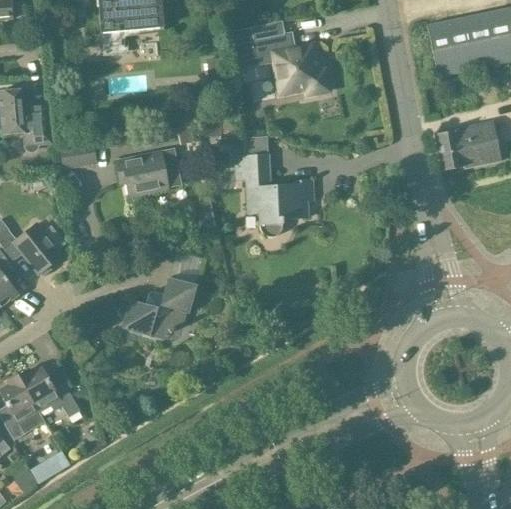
[(0,0),(0,18),(13,17),(11,0),(0,0)]
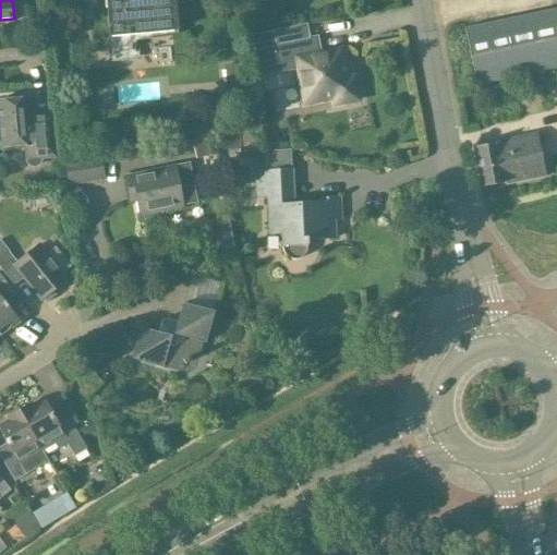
[(107,0),(111,35),(113,60),(141,58),(140,51),(136,51),(135,38),(179,33),(179,27),(180,27),(176,0),(107,0)]
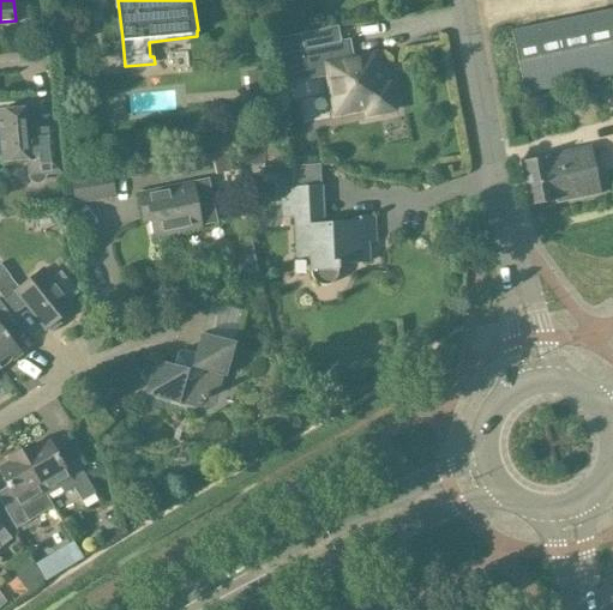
[(556,0),(510,10),(520,54),(582,41),(574,0),(556,0)]
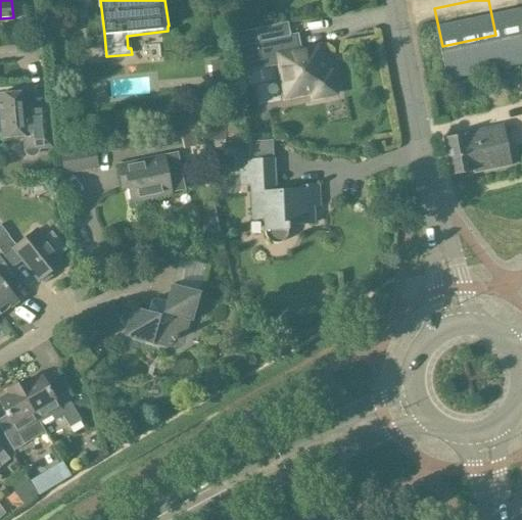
[(236,31),(244,71),(281,62),(287,95),(314,89),(316,95),(325,94),(335,78),(333,68),(326,69),(321,43),(294,49),(290,32),(288,20),(236,31)]
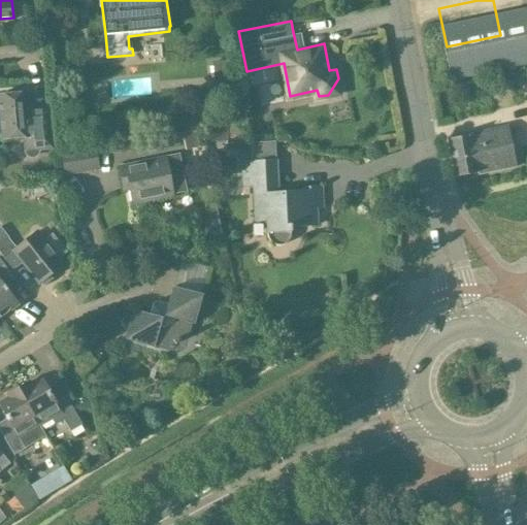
[(39,154),(40,152),(40,148),(51,146),(46,106),(29,107),(28,92),(0,94),(0,102),(3,137),(24,135),(25,143),(25,148),(25,150),(27,154),(29,156),(32,156),(35,156),(37,155),(39,154)]
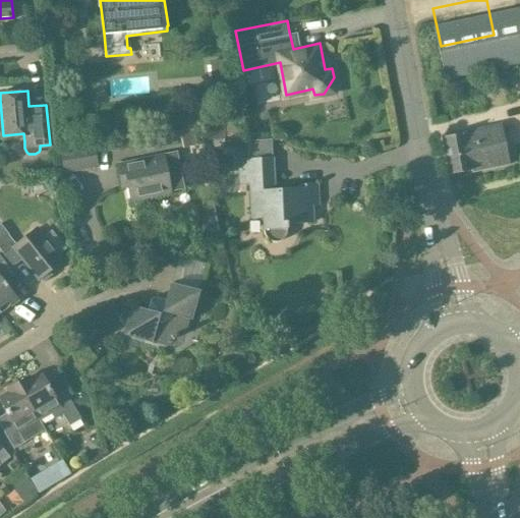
[(508,163),(500,122),(441,134),(448,171),(470,167),(471,170),(508,163)]
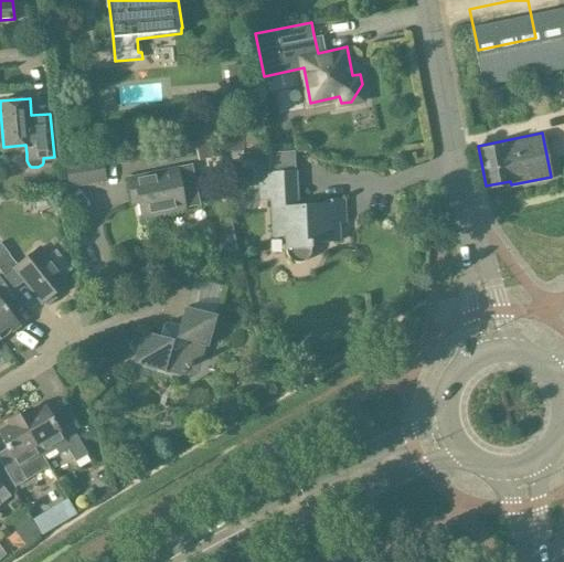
[(195,141),(202,168),(215,165),(209,138),(195,141)]
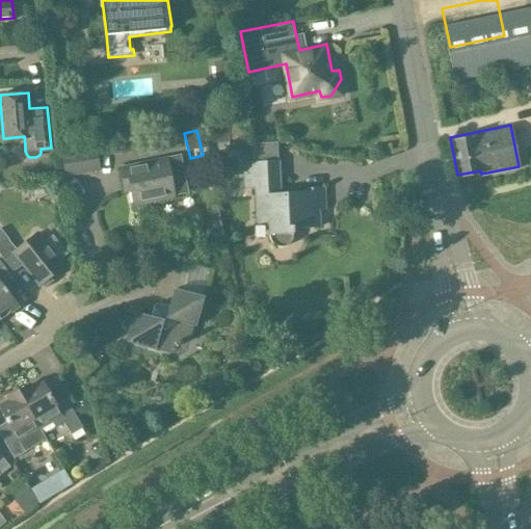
[(179,154),(165,156),(117,166),(121,180),(127,179),(132,204),(136,203),(136,207),(153,204),(152,200),(186,193),(179,154)]
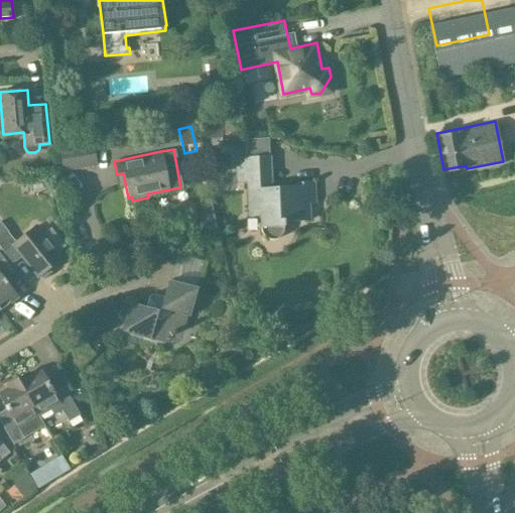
[(65,167),(101,162),(99,151),(63,157),(65,167)]
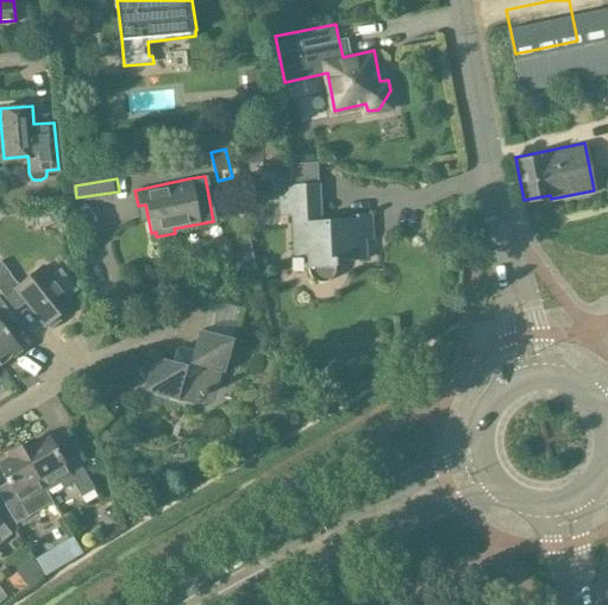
[(332,278),(333,277),(336,275),(337,273),(337,272),(337,271),(338,270),(338,269),(338,268),(338,266),(340,263),(343,260),(344,260),(346,260),(348,259),(349,259),(369,257),(368,237),(374,235),(373,213),(352,214),(352,219),(323,220),(319,183),(280,187),(281,212),(293,210),(296,252),(309,251),(311,270),(311,271),(311,272),(312,272),(312,273),(315,277),(317,278),(319,279),(321,279),(328,279),(332,278)]
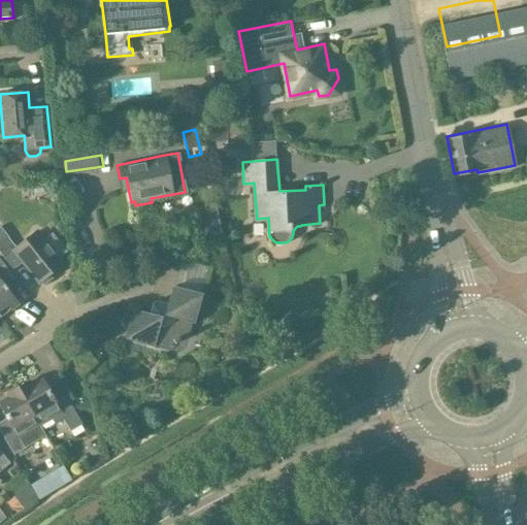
[(8,236),(0,242),(0,251),(13,268),(24,260),(40,282),(42,281),(44,284),(54,276),(52,275),(51,273),(63,264),(59,258),(69,250),(55,231),(43,239),(36,230),(15,247),(8,236)]
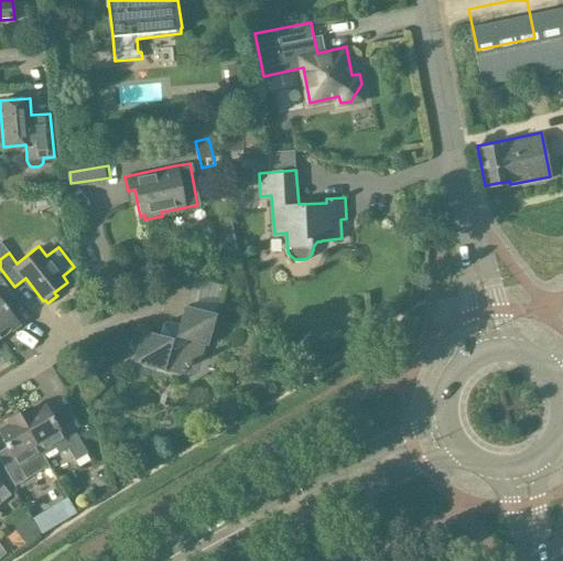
[(0,335),(2,338),(21,323),(6,303),(17,294),(0,273),(0,335)]
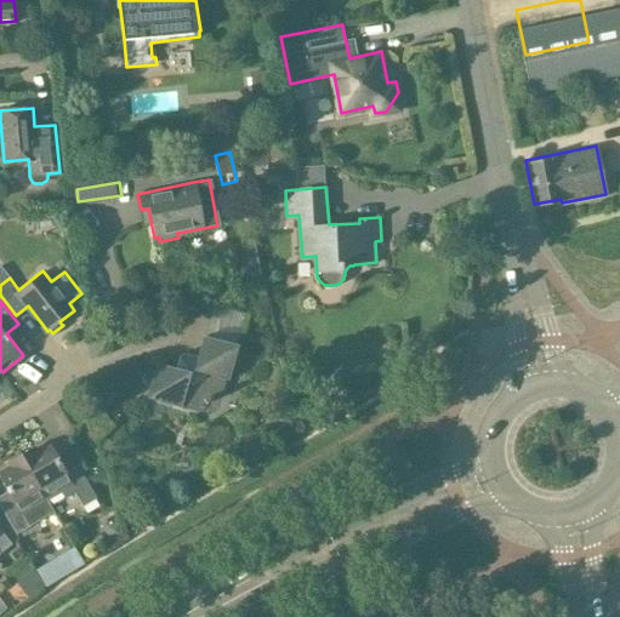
[(181,401),(191,404),(200,399),(203,401),(209,399),(208,395),(217,390),(221,377),(226,378),(234,344),(202,336),(195,355),(182,352),(177,354),(174,370),(154,365),(146,398),(180,406),(181,401)]
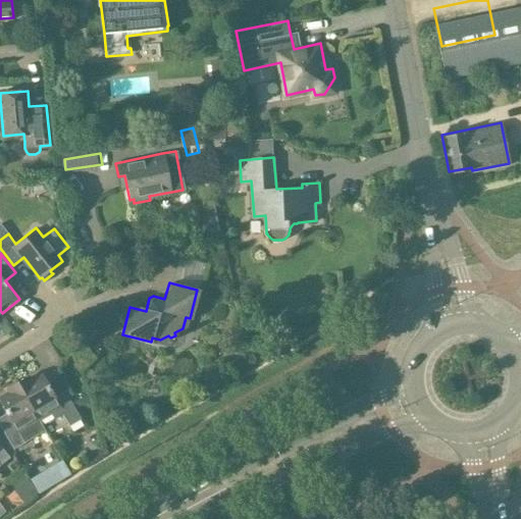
[(40,369),(18,382),(40,417),(52,410),(55,416),(63,412),(71,424),(83,418),(66,390),(55,396),(40,369)]
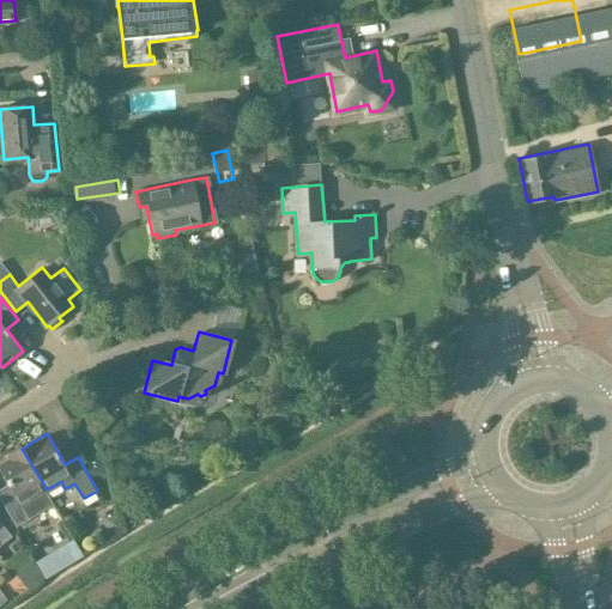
[(22,449),(0,461),(0,466),(16,493),(4,500),(18,525),(31,518),(54,504),(47,489),(22,449)]
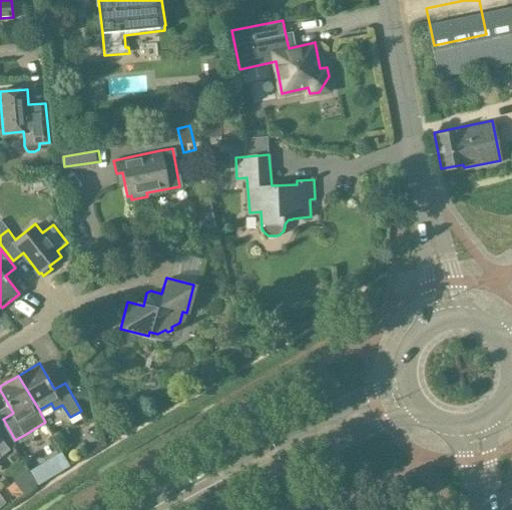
[(0,456),(10,449),(0,435),(0,456)]
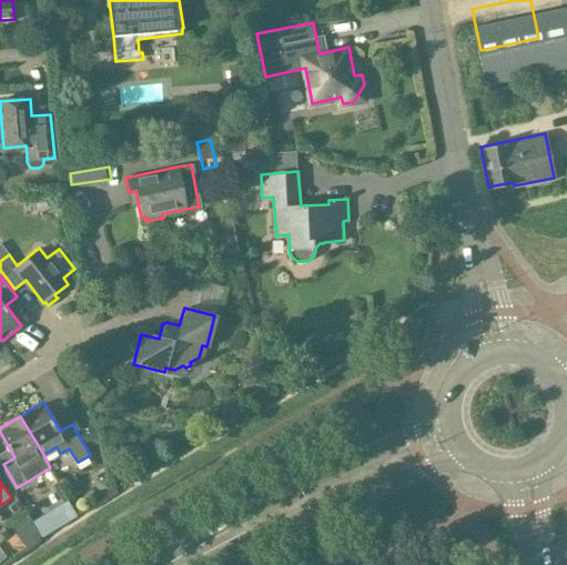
[(34,522),(42,533),(43,535),(57,526),(48,513),(34,522)]
